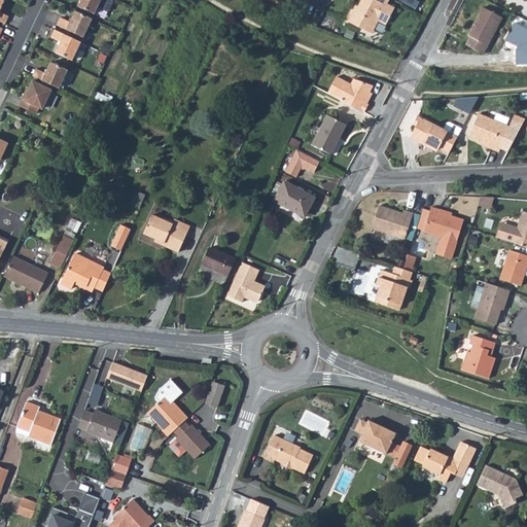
[(0,0),(0,21),(5,24),(8,16),(0,12),(0,9),(4,1),(2,0),(0,0)]
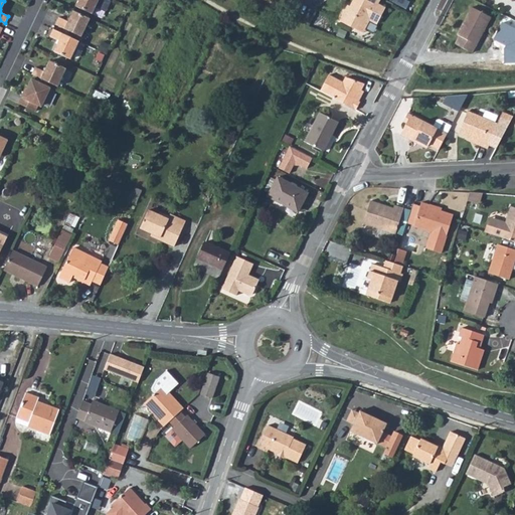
[(99,0),(78,0),(75,6),(92,14),(99,0)]
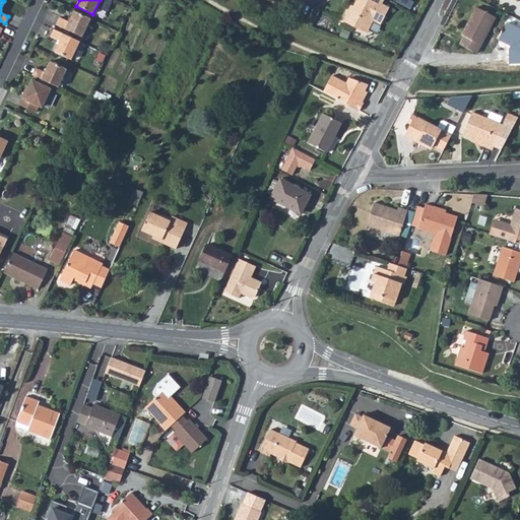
[(388,0),(362,0),(361,2),(358,0),(349,16),(366,25),(369,20),(376,23),(380,15),(388,19),(396,3),(388,0)]
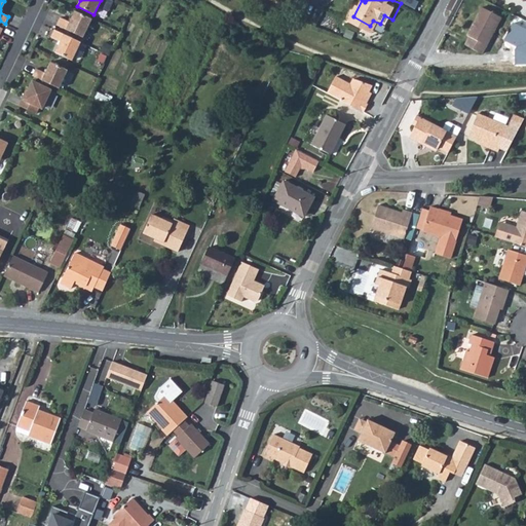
[(474,32),(468,40),(485,48),(504,12),(485,3),(471,31),(474,32)]
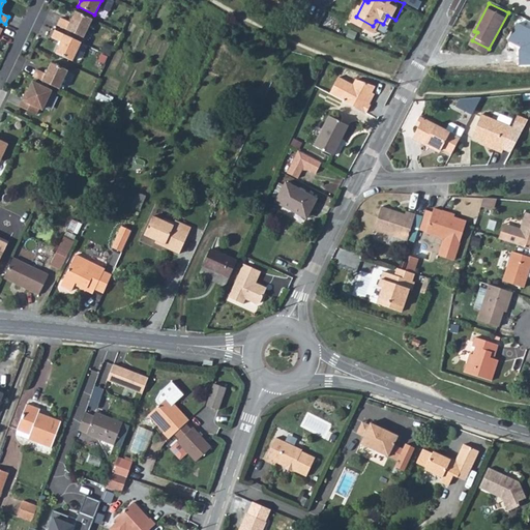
[(61,18),(57,26),(84,38),(92,19),(76,11),(70,23),(61,18)]
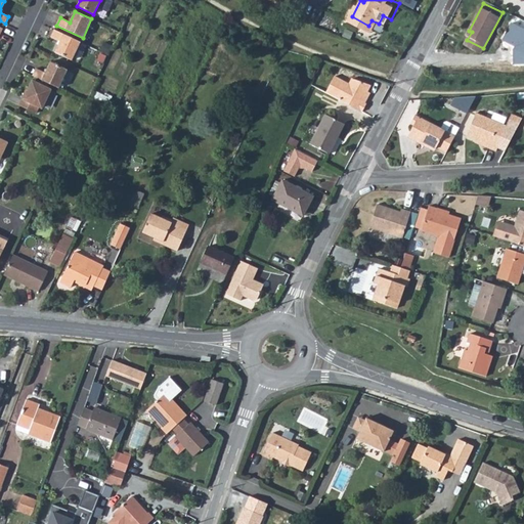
[(379,24),(372,20),(368,26),(376,29),(379,24)]
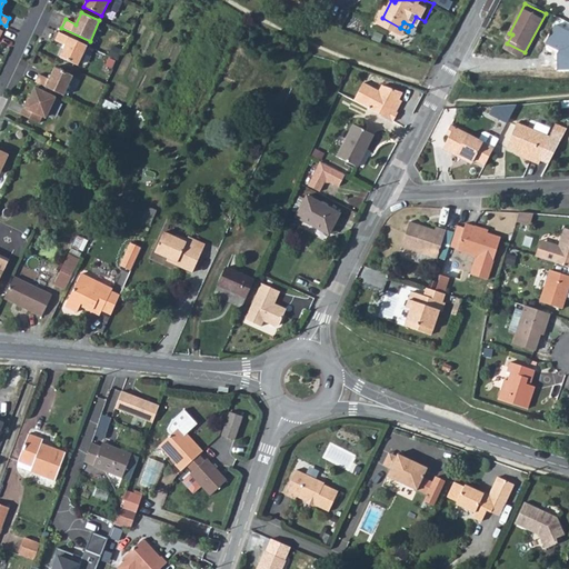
[(88,46),(59,32),(56,40),(66,46),(60,57),(78,66),(88,46)]
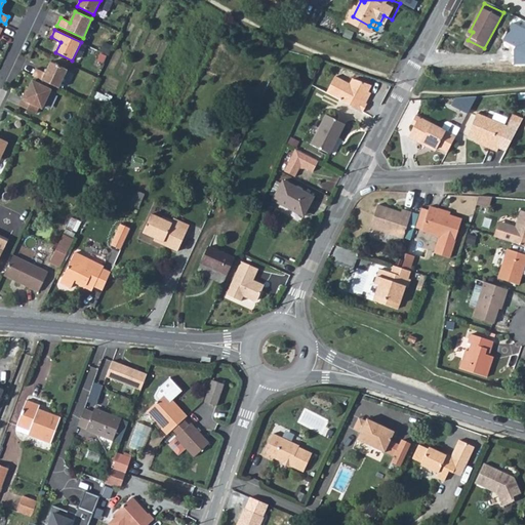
[(36,69),(33,76),(58,88),(68,70),(51,62),(45,73),(36,69)]
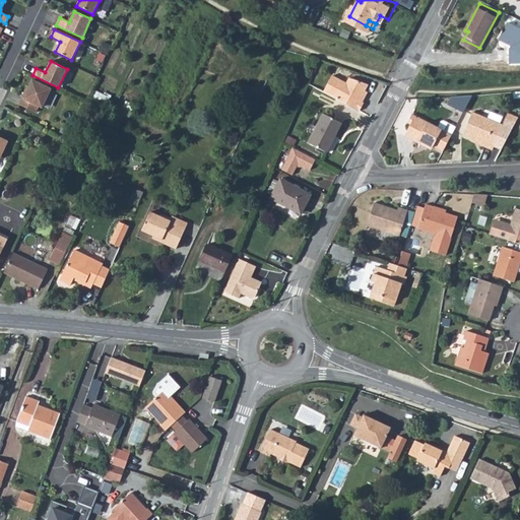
[(322,92),(359,111),(363,103),(362,102),(359,101),(364,90),(367,84),(347,78),(344,83),(330,76),(322,92)]
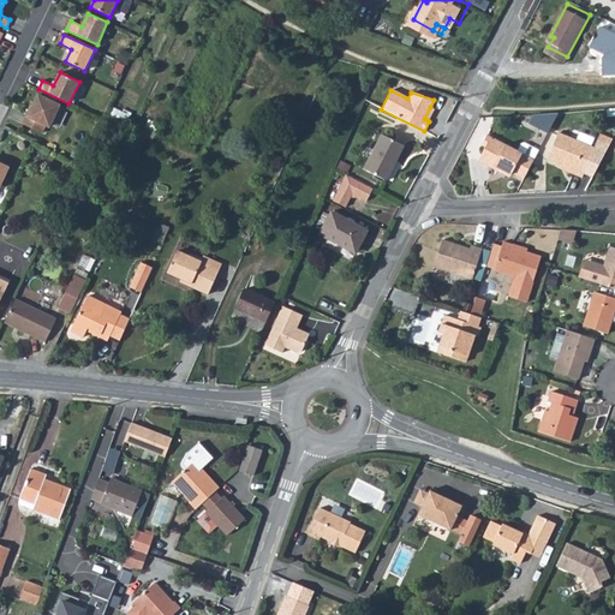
[(29,109),(22,124),(42,133),(46,125),(49,126),(59,106),(39,96),(31,111),(29,109)]
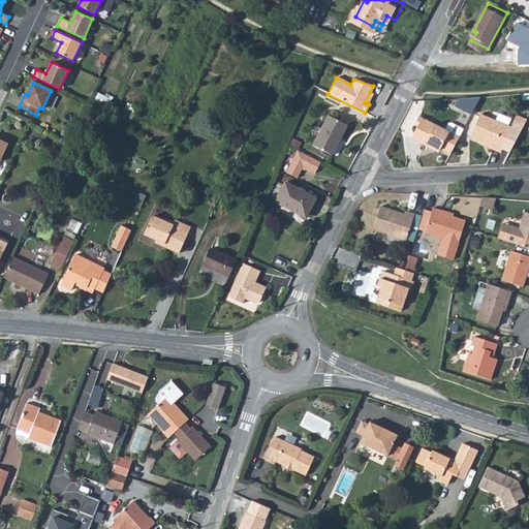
[(97,91),(94,99),(107,104),(111,97),(97,91)]
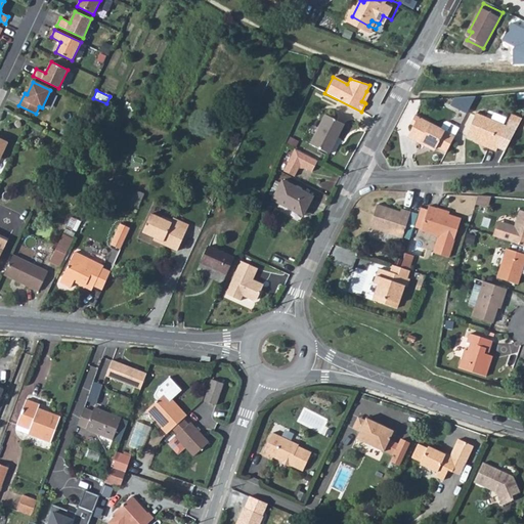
[(464,96),(456,110),(466,115),(476,95),(464,96)]
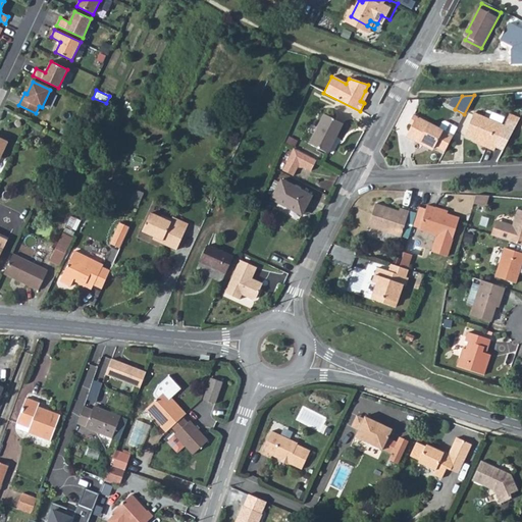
[(466,134),(475,138),(488,144),(487,146),(494,149),(498,144),(505,147),(517,123),(518,123),(507,118),(505,124),(475,111),(466,134)]
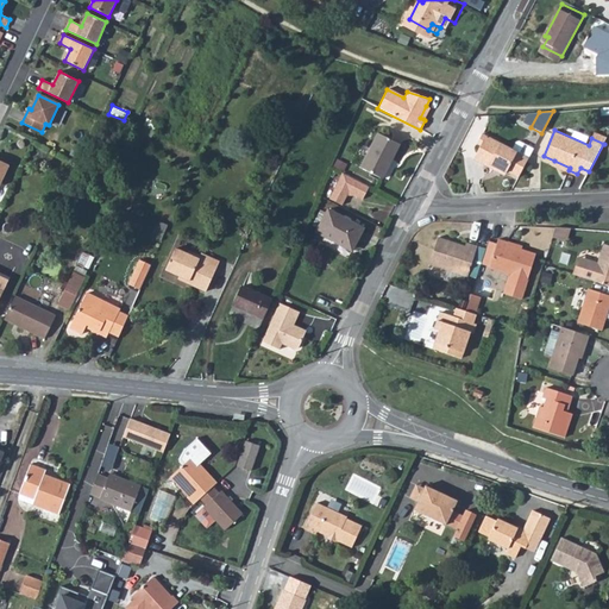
[(604,144),(607,137),(594,131),(591,138),(604,144)]
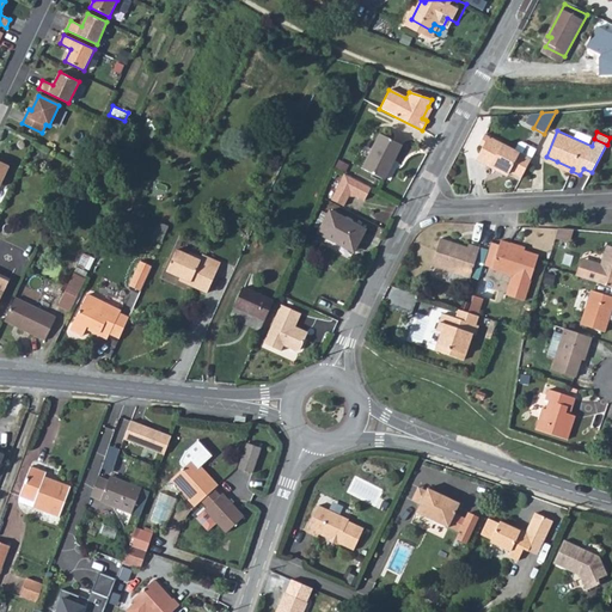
[(378,134),(362,167),(385,179),(402,145),(378,134)]
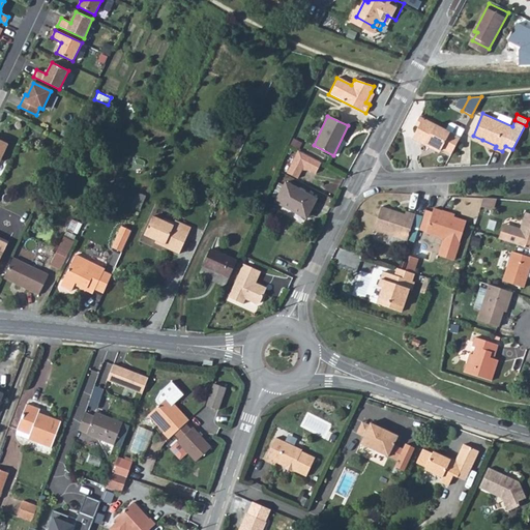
[(442,148),(451,154),(460,138),(446,130),(423,118),(412,139),(421,144),(423,142),(440,151),(442,148)]
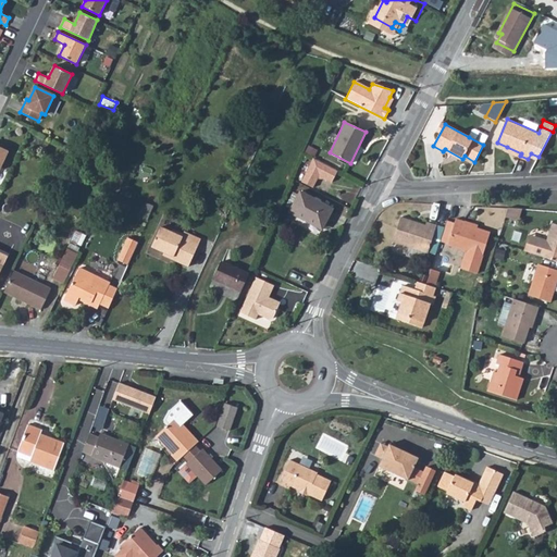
[(469,137),(483,145),(487,136),(474,130),(472,131),(469,137)]
